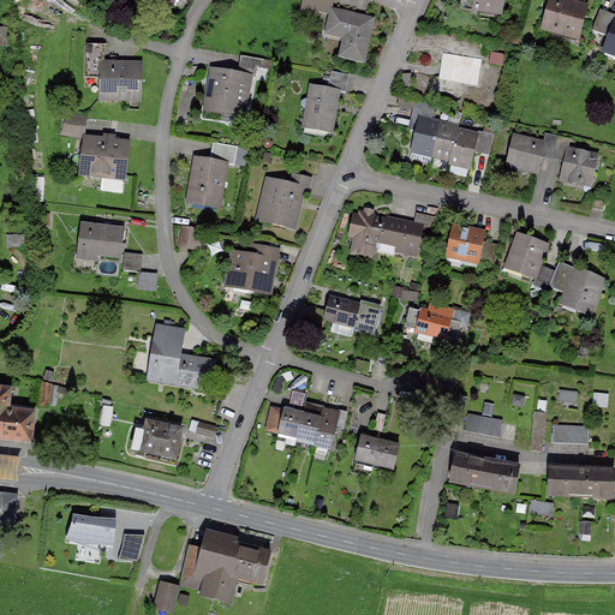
[(463,0),(461,12),(478,15),(479,9),(502,11),(503,0),(463,0)]
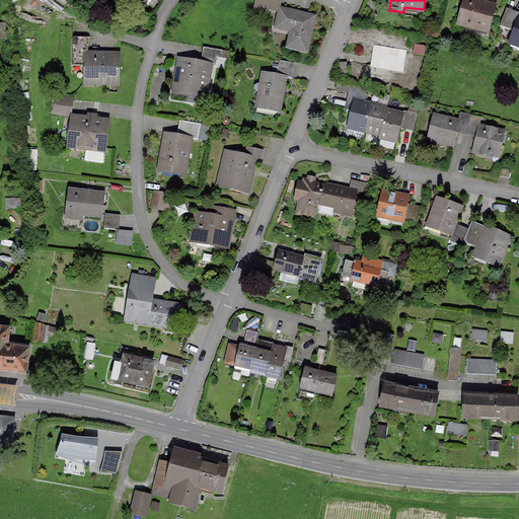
[(478,1),(473,0),(465,0),(458,25),(489,33),(496,10),(477,5),(478,1)]
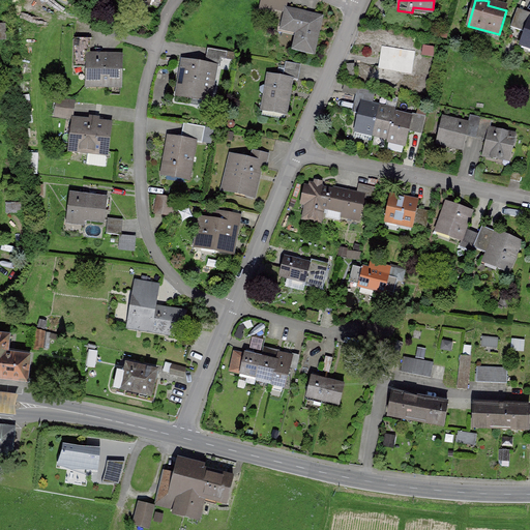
[(298,49),(314,53),(323,18),(288,9),(283,29),(301,34),(298,49)]
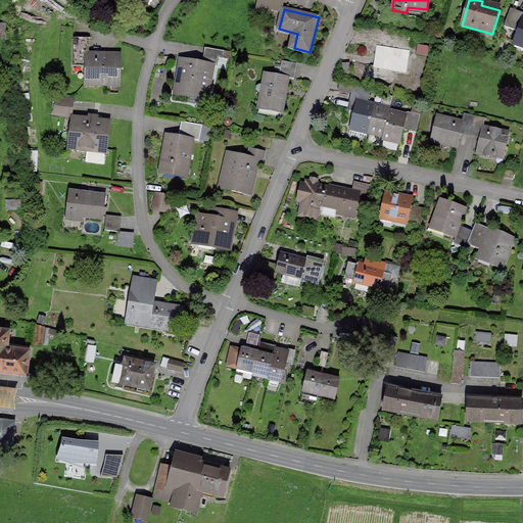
[(519,32),(522,18),(522,15),(510,11),(505,27),(519,32)]
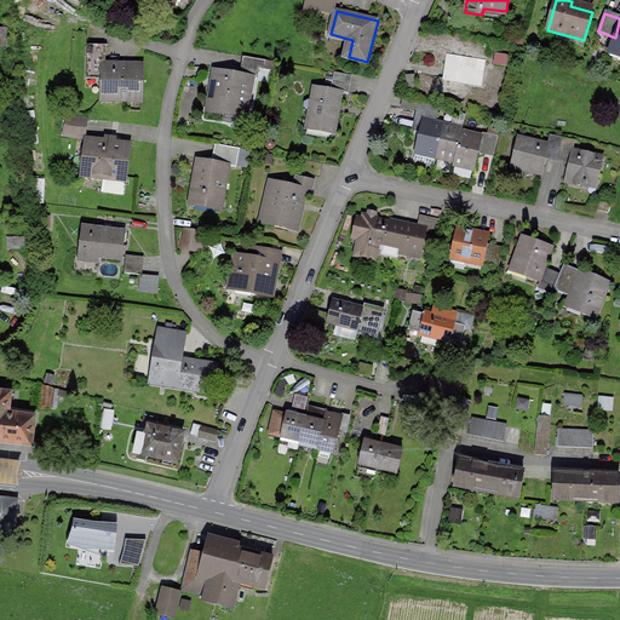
[(619,22),(615,38),(609,53),(619,57),(619,22)]
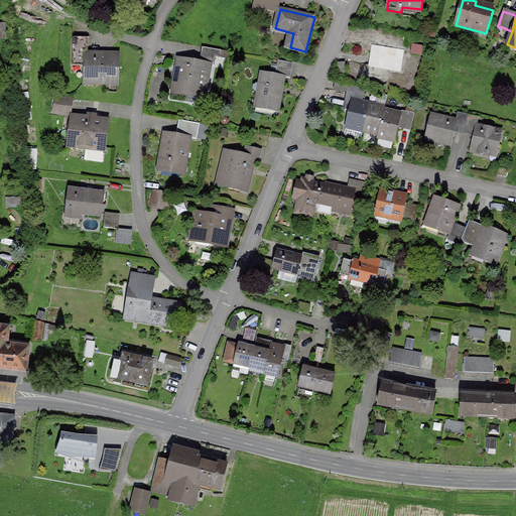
[(86,53),(89,53),(89,38),(74,37),(73,59),(86,59),(86,53)]
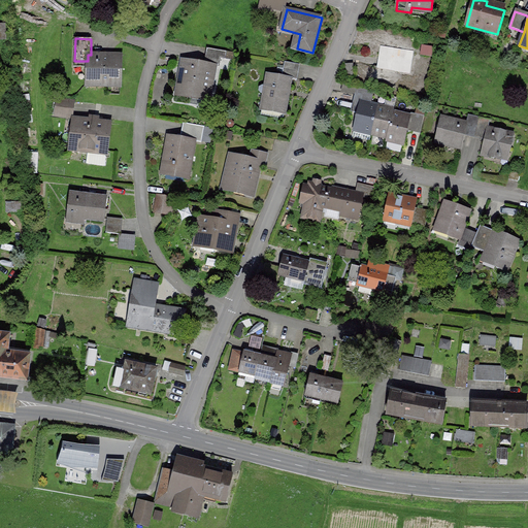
[(415,51),(381,46),(377,68),(411,73),(415,51)]
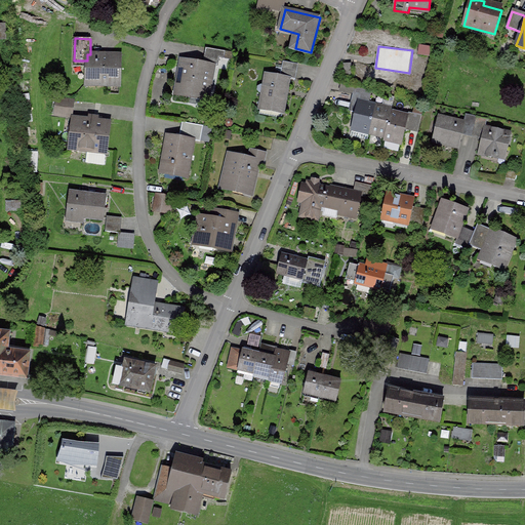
[(206,47),(205,55),(220,58),(226,59),(227,51),(206,47)]
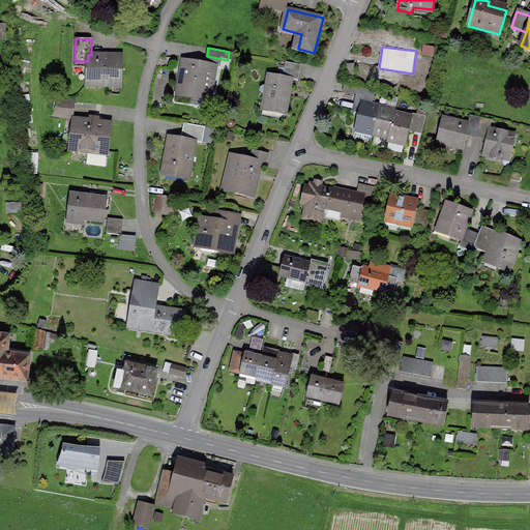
[(87,86),(122,87),(123,56),(91,55),(88,55),(88,61),(87,86)]
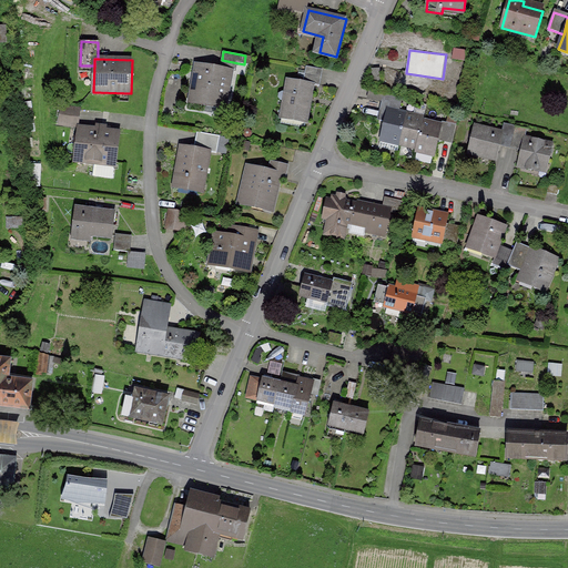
[(221,68),(233,70),(237,71),(239,63),(222,60),(221,68)]
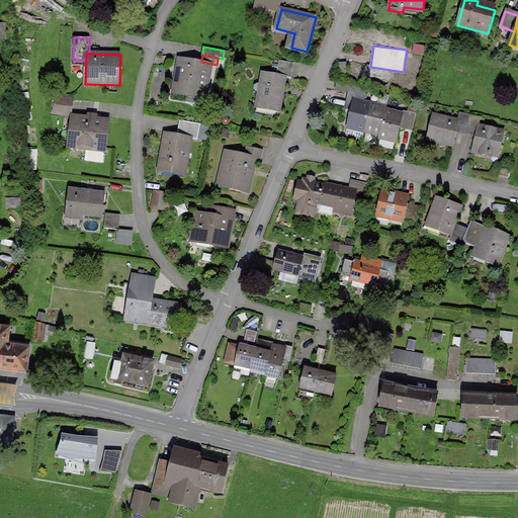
[(201,62),(179,59),(173,93),(206,99),(212,64),(201,62)]
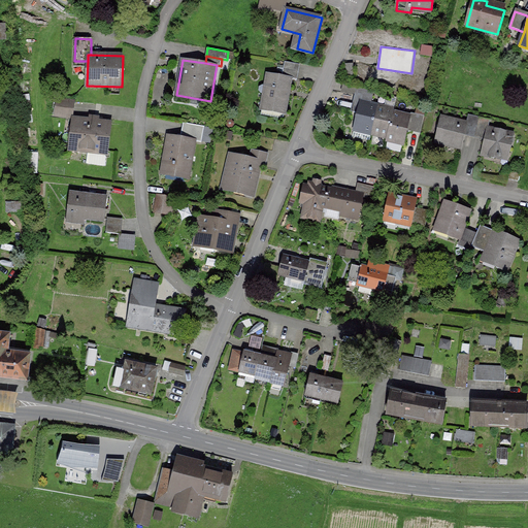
[(283,77),(292,78),(298,79),(301,65),(286,62),(283,77)]
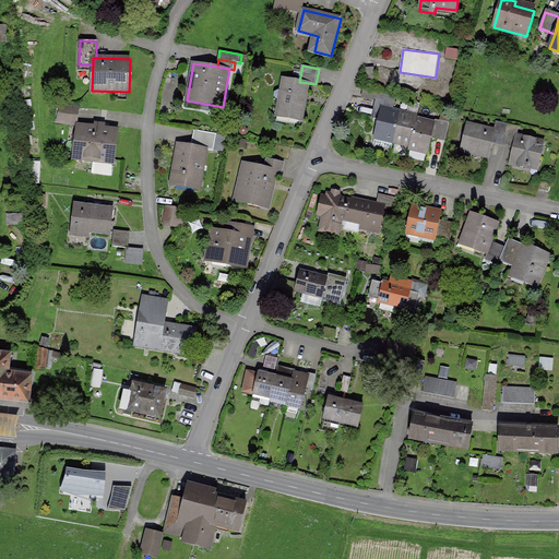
[(302,118),(309,83),(299,82),(284,79),(278,113),(302,118)]
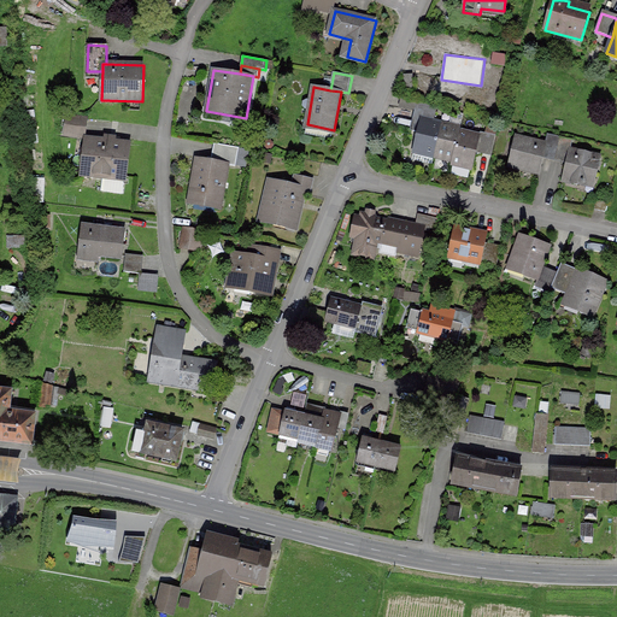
[(418,111),(417,119),(434,124),(436,116),(418,111)]
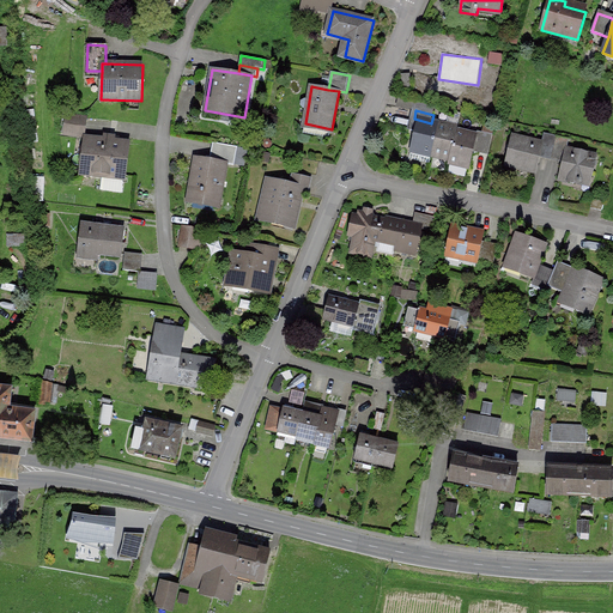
[(86,119),(67,116),(65,134),(85,137),(86,119)]
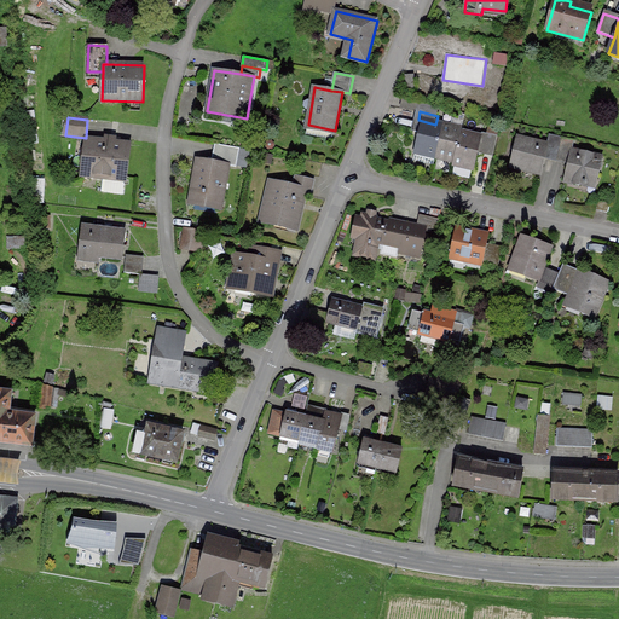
[(435,125),(418,120),(415,132),(420,133),(415,154),(435,158),(443,126),(435,125)]
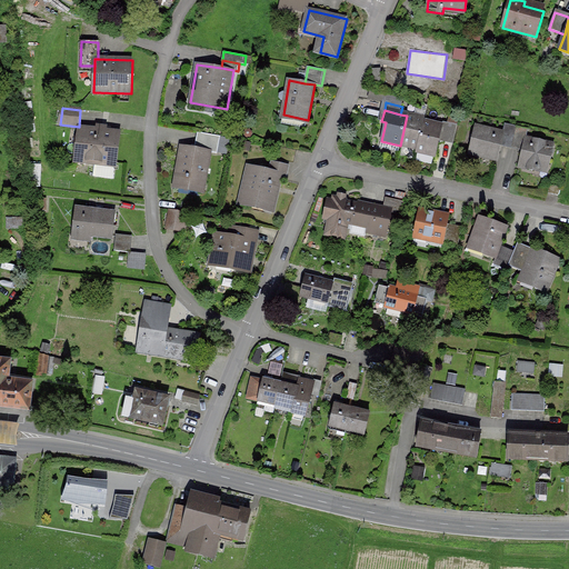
[(425,120),(407,116),(400,146),(418,150),(425,123),(425,120)]
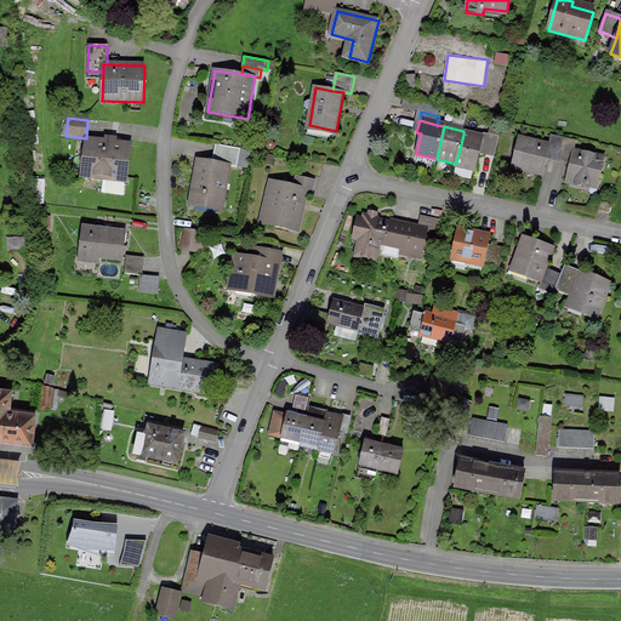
[(463,135),(456,164),(455,167),(476,172),(483,138),(463,135)]
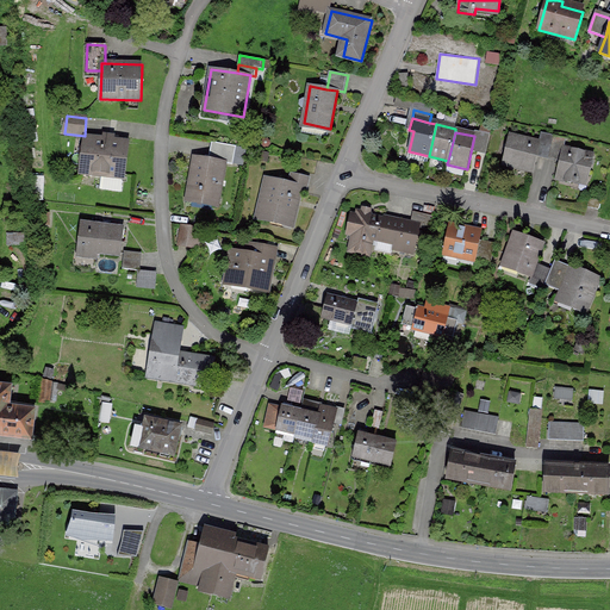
[(491,135),(481,132),(478,149),(487,153),(491,135)]
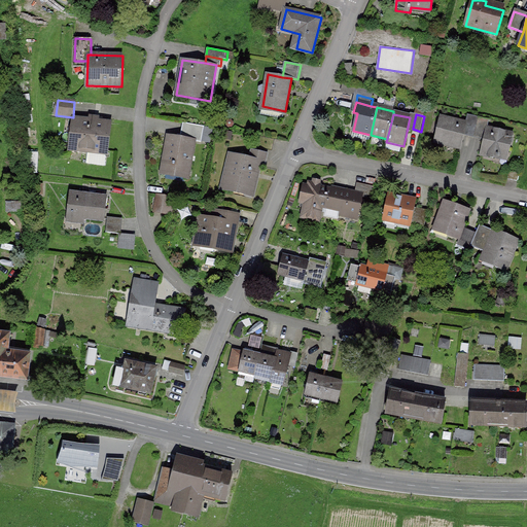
[(479,117),(468,114),(466,124),(467,124),(465,130),(476,133),(479,117)]
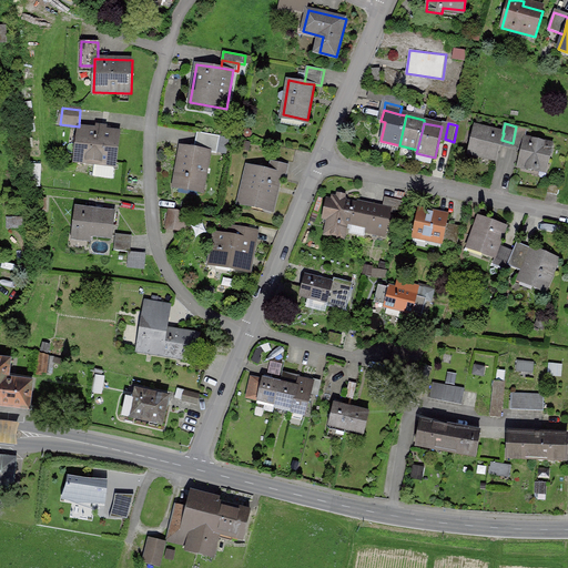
[(469,153),(497,160),(501,140),(504,133),(503,133),(475,127),(469,153)]
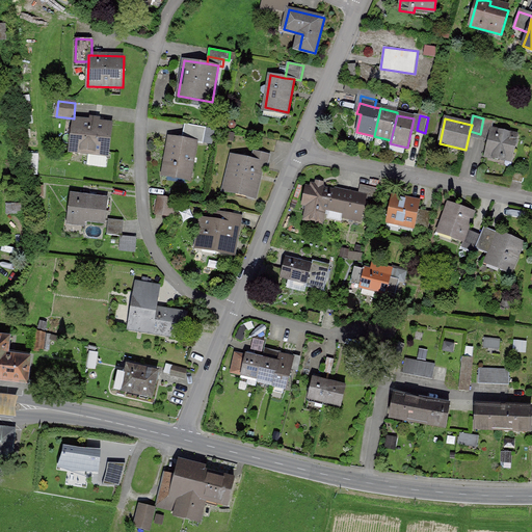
[(495,122),(483,118),(480,134),(489,136),(491,129),(493,129),(495,122)]
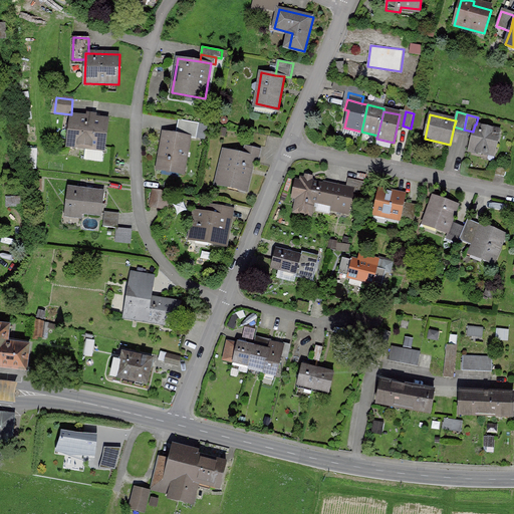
[(88,118),(74,116),(70,147),(104,151),(108,120),(96,119),(96,118),(88,117),(88,118)]
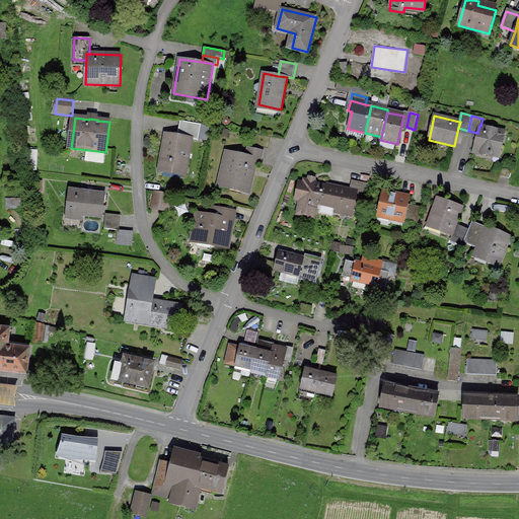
[(180,136),(193,139),(192,139),(199,140),(202,125),(182,122),(180,136)]
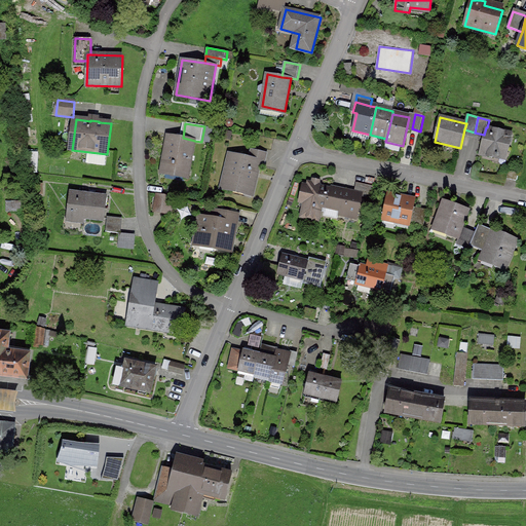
[(481,153),(506,159),(513,134),(487,127),(486,127),(484,135),(481,153)]
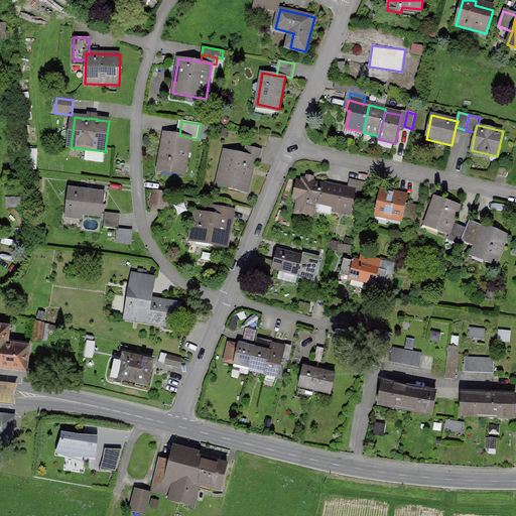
[(179,135),(165,133),(158,170),(184,175),(190,138),(191,138),(179,135)]
